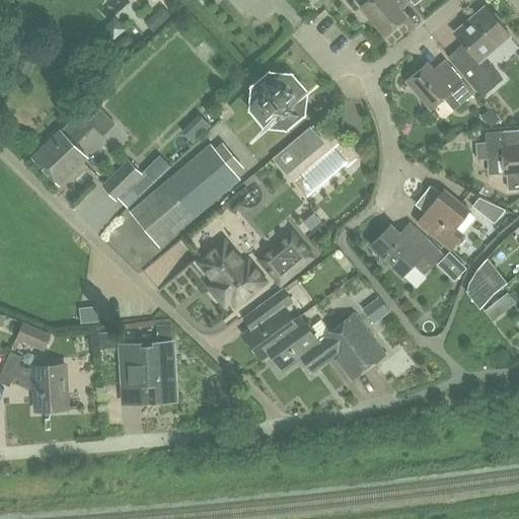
[(368,0),(360,7),(383,35),(403,18),(397,12),(401,9),(409,3),(410,2),(408,0),(368,0)]
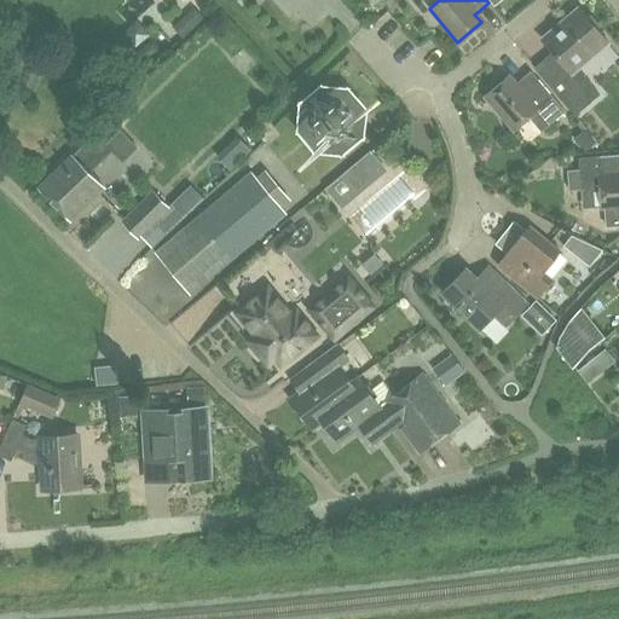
[(183,36),(196,24),(203,18),(194,7),(173,25),(183,36)]
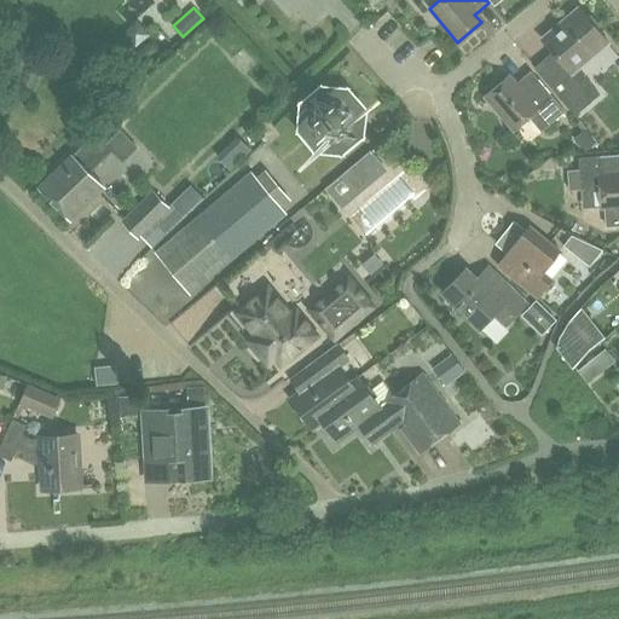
[(577,69),(607,45),(577,9),(549,33),(551,35),(543,42),(551,52),(533,67),(574,116),(599,96),(577,69)]
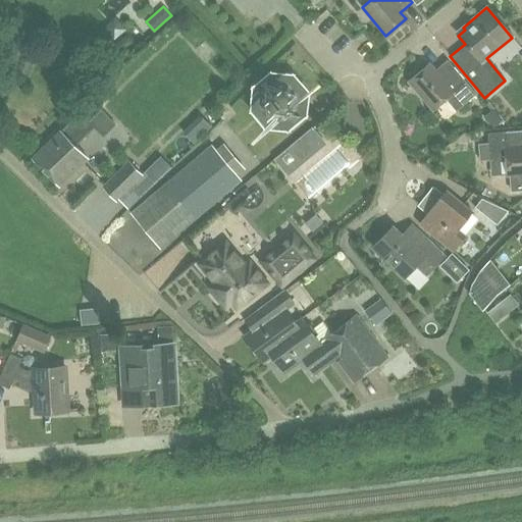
[(456,112),(476,94),(447,59),(431,73),(425,66),(409,81),(433,109),(445,99),(456,112)]
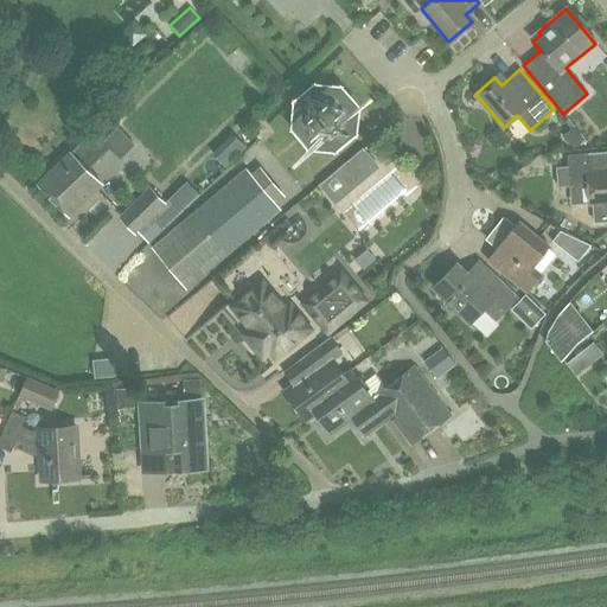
[(337,134),(343,128),(347,107),(336,93),(315,91),(305,102),(304,119),(315,132),(337,134)]
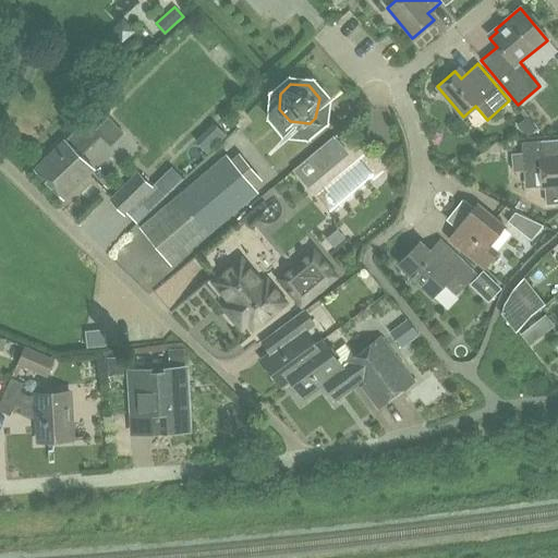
[(526,114),(517,123),(526,134),(536,126),(526,114)]
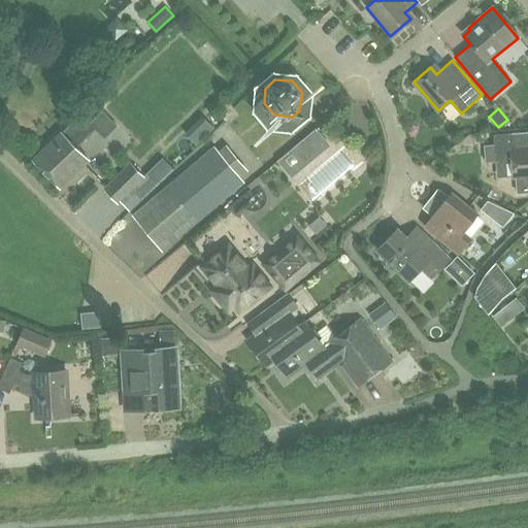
[(118,125),(103,109),(90,123),(81,114),(62,133),(61,132),(32,160),(58,188),(88,160),(75,146),(95,128),(104,138),(118,125)]
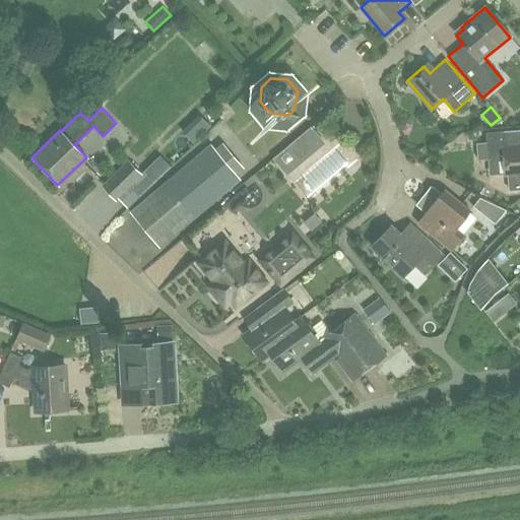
[(274,157),(288,174),(326,142),(312,126),(274,157)]
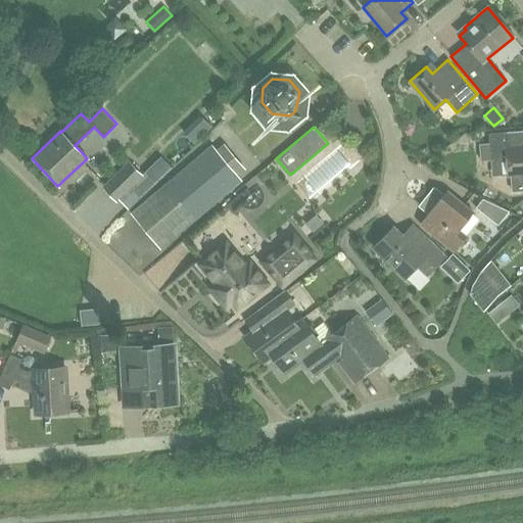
[(480,143),(481,161),(508,159),(509,176),(511,176),(512,191),(522,190),(522,131),(488,134),(488,143),(480,143)]
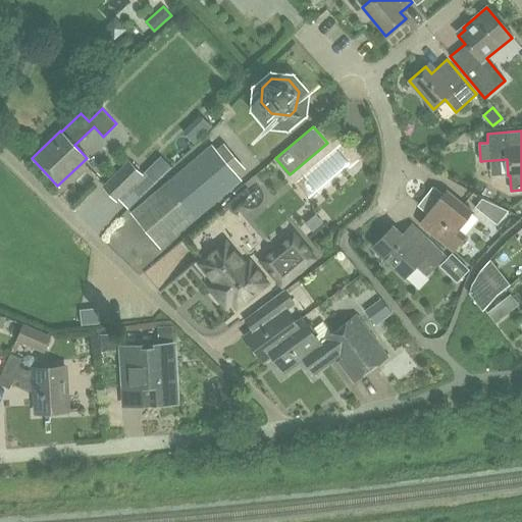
[(132,213),(161,248),(242,179),(212,145),(132,213)]
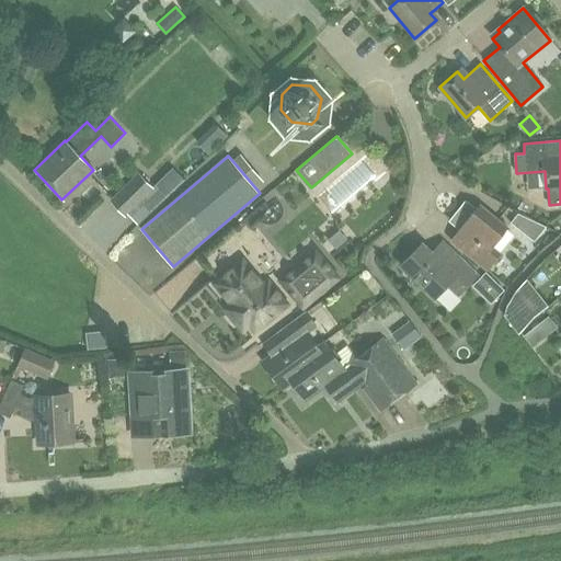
[(110,201),(126,217),(157,187),(139,172),(110,201)]
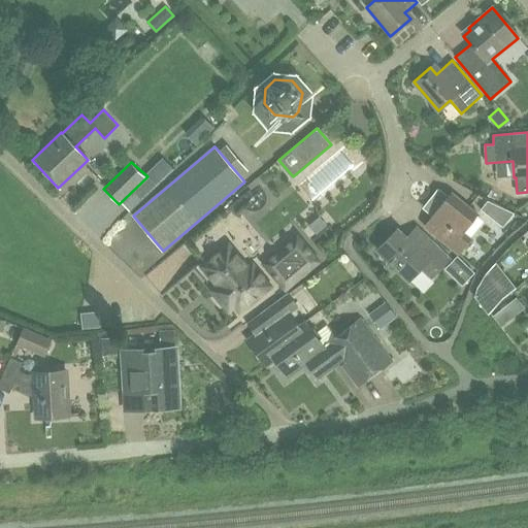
[(433,216),(425,226),(461,256),(473,241),(462,232),(476,215),(452,193),(448,198),(437,191),(424,207),(433,216)]
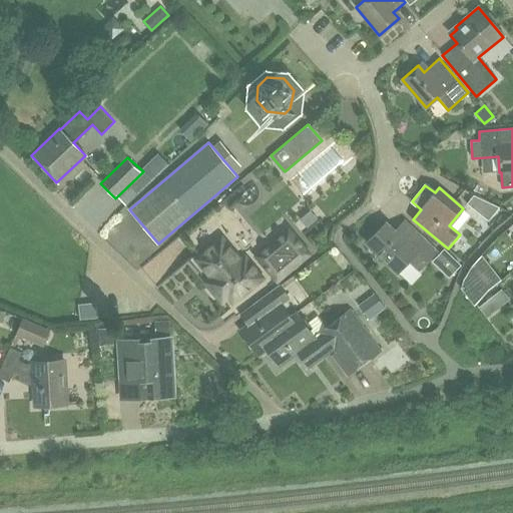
[(473,193),(467,201),(475,208),(482,197),(473,193)]
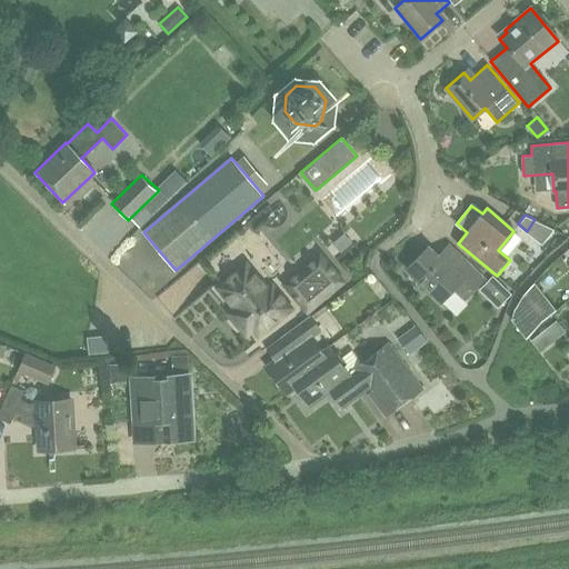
[(463,300),(483,281),(466,263),(455,276),(428,248),(408,268),(441,302),(453,290),(463,300)]
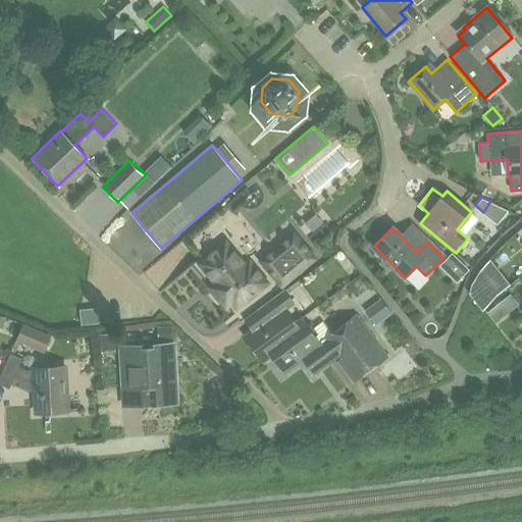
[(225,243),(201,264),(216,282),(215,284),(238,308),(263,286),(259,282),(272,272),(282,285),(314,259),(294,235),(263,261),(267,267),(259,274),(253,267),(245,266),(225,243)]
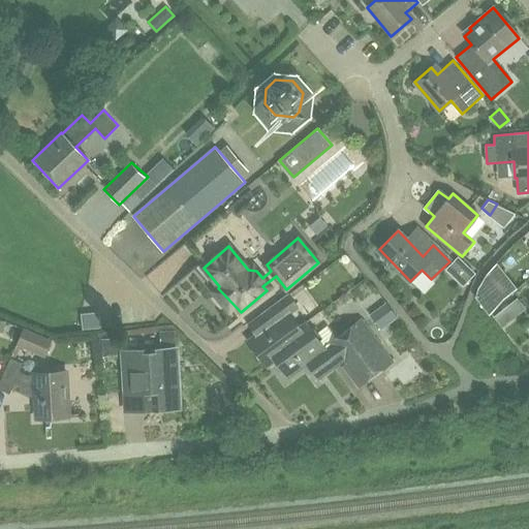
[(458,256),(445,270),(463,286),(475,273),(458,256)]
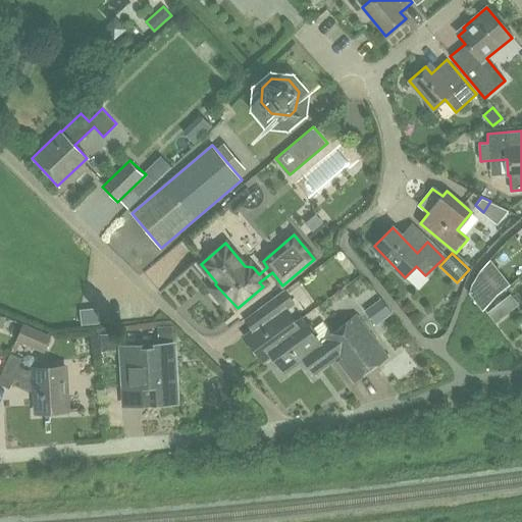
[(494,266),(488,259),(478,270),(479,271),(471,284),(468,294),(482,311),(497,296),(500,293),(484,273),(494,266)]
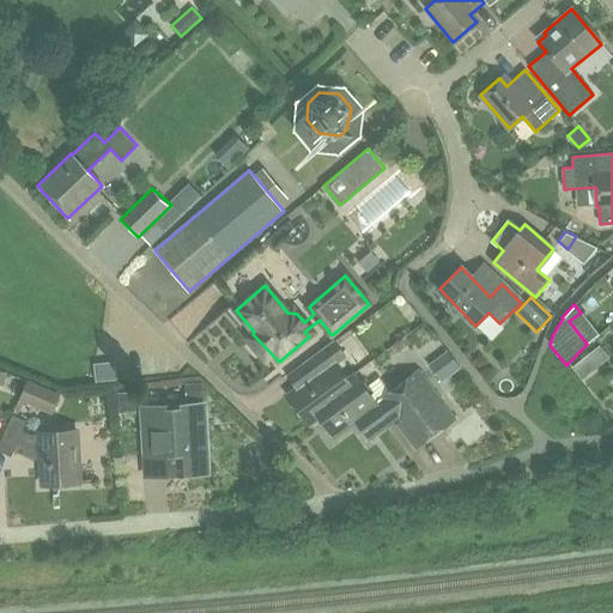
[(310,426),(320,419),(322,418),(316,410),(351,386),(345,378),(347,377),(335,362),(345,354),(339,346),(354,334),(351,329),(335,341),(335,340),(305,363),(314,374),(286,395),(310,426)]
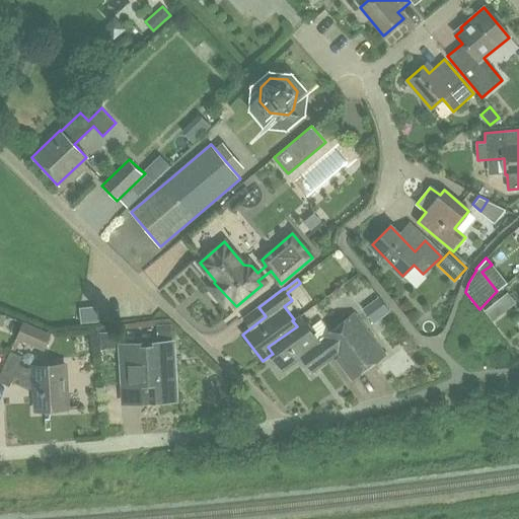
[(505,309),(496,298),(483,308),(492,318),(505,309)]
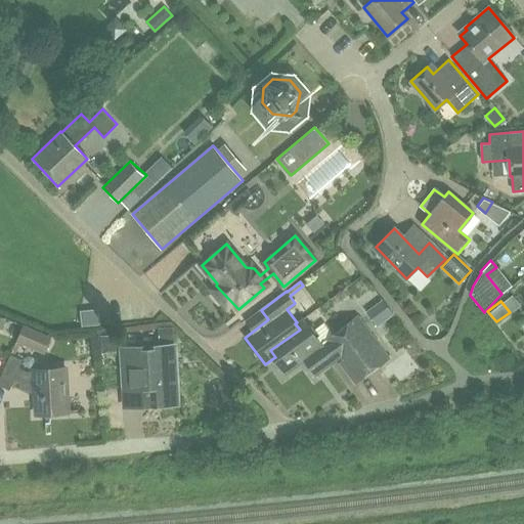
[(355,384),(389,357),(357,316),(320,343),(302,318),(297,322),(295,323),(300,330),(270,350),(275,357),(273,358),(285,374),(303,359),(312,372),(318,367),(321,370),(334,361),(334,360),(336,358),(355,384)]
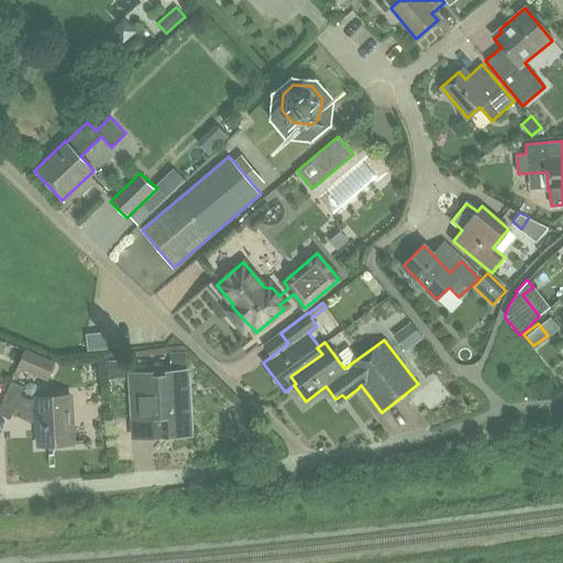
[(47,381),(56,362),(25,349),(17,367),(47,381)]
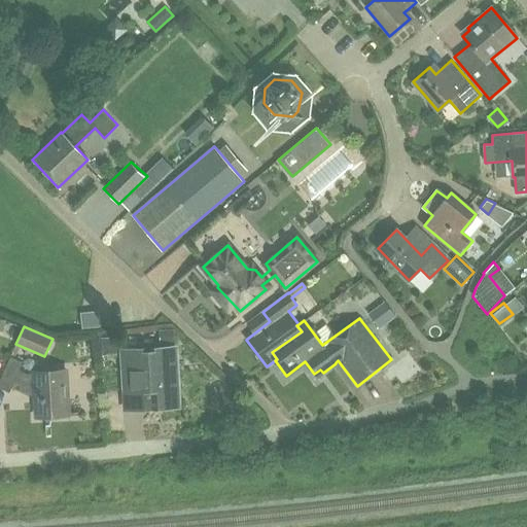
[(175,348),(124,351),(126,390),(142,389),(142,402),(178,401),(175,348)]
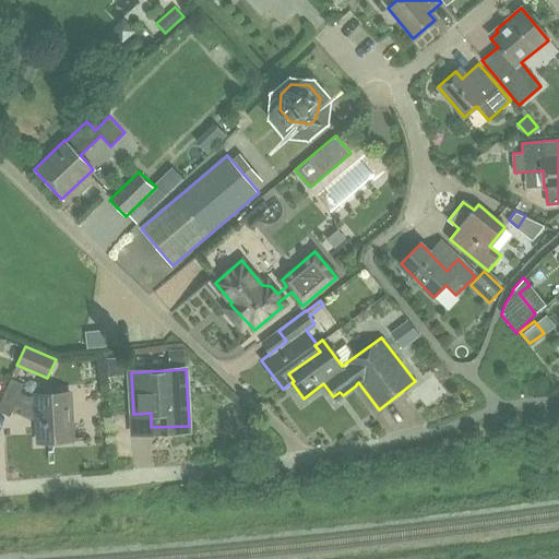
[(37,439),(72,437),(70,392),(30,394),(20,390),(23,382),(10,377),(0,399),(0,409),(10,414),(16,400),(30,406),(36,405),(37,439)]
